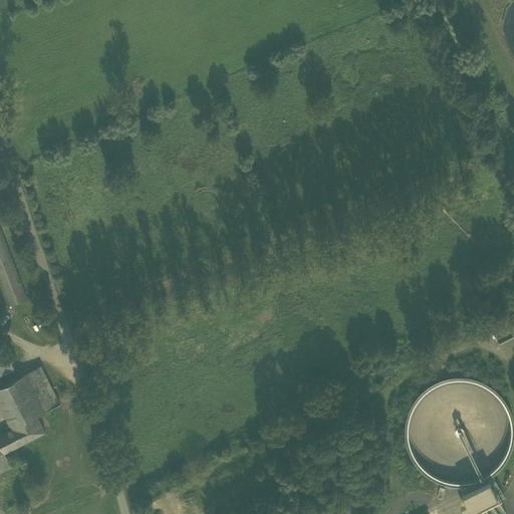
[(0,282),(9,305),(27,298),(0,227),(0,282)]
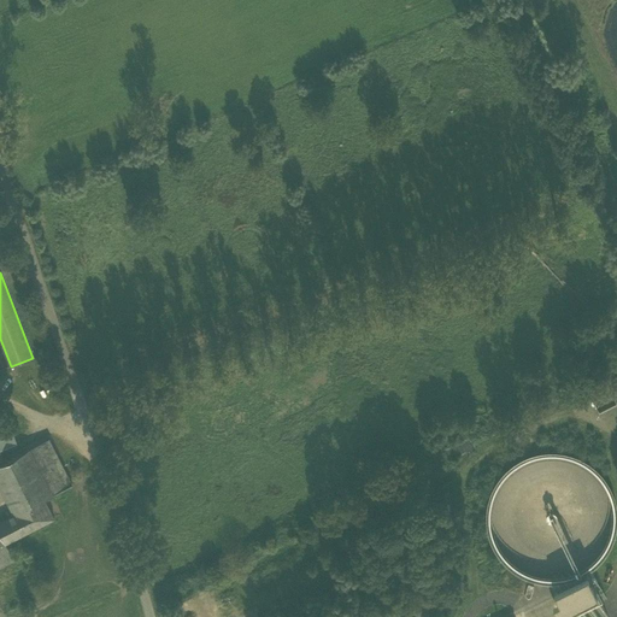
[(48,438),(29,447),(53,494),(72,483),(48,438)]
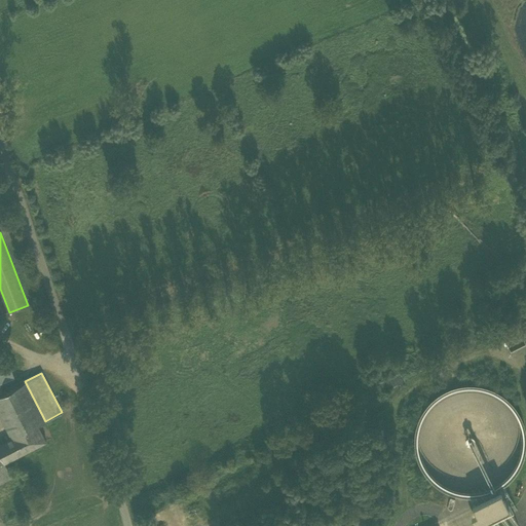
[(0,416),(9,439),(38,424),(45,421),(25,381),(4,392),(0,393),(0,416)]
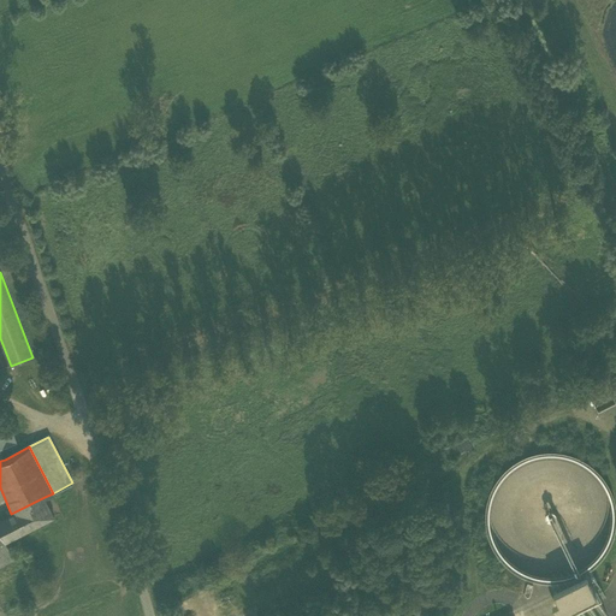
[(570,578),(604,551),(614,508),(598,473),(572,454),(526,454),(493,480),(484,511),(489,543),(511,569),(538,580),(570,578)]
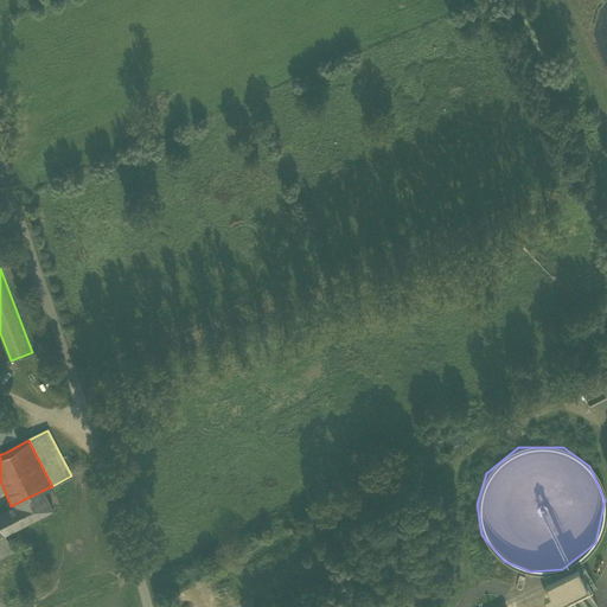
[(11,506),(0,511),(0,523),(6,534),(53,509),(44,490),(11,506)]
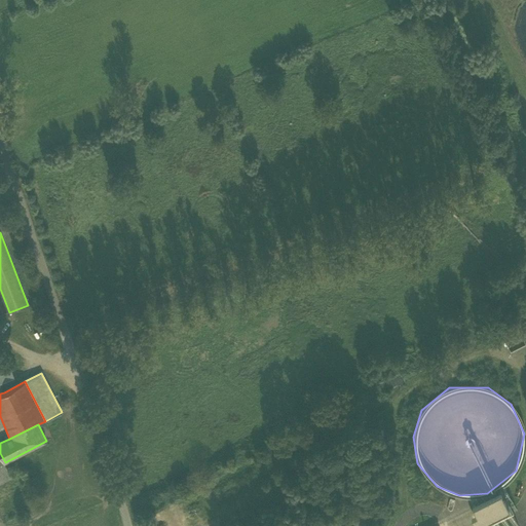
[(0,453),(0,482),(12,475),(5,462),(0,453)]
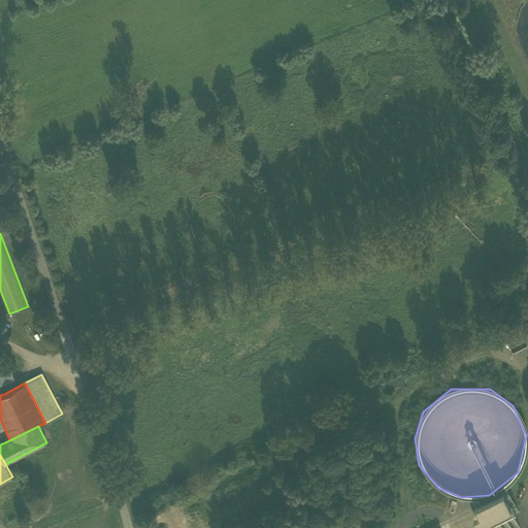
[(502,492),(473,506),(474,507),(477,515),(472,517),(477,526),(483,523),(510,508),(503,493),(502,492)]
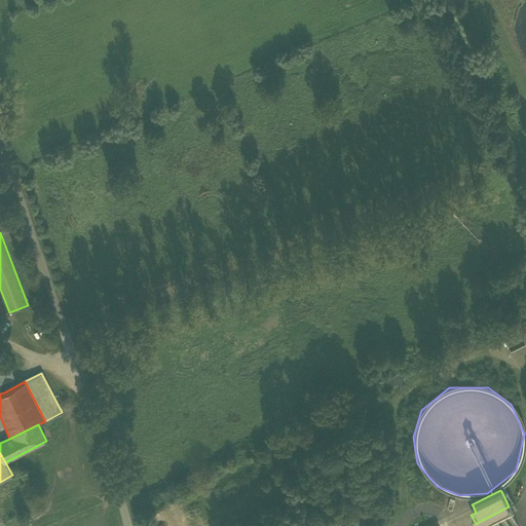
[(518,525),(509,508),(482,521),(484,525),(518,525)]
